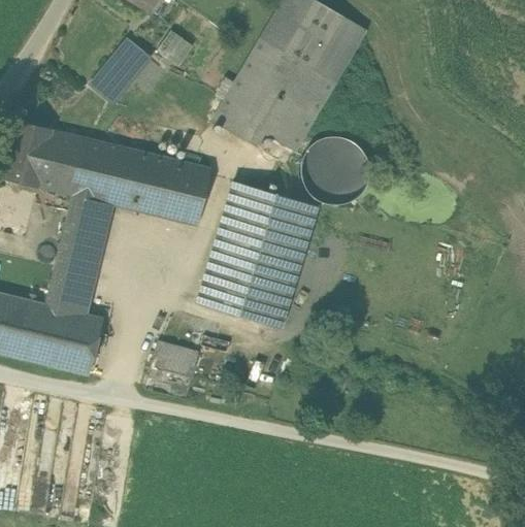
[(134,0),(151,9),(156,0),(174,0),(175,0),(134,0)]
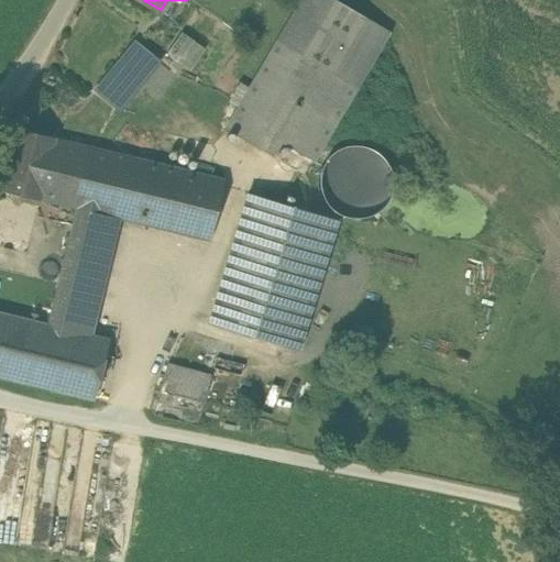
[(338,0),(305,0),(230,129),(276,157),(285,143),(317,161),(393,32),(338,0)]
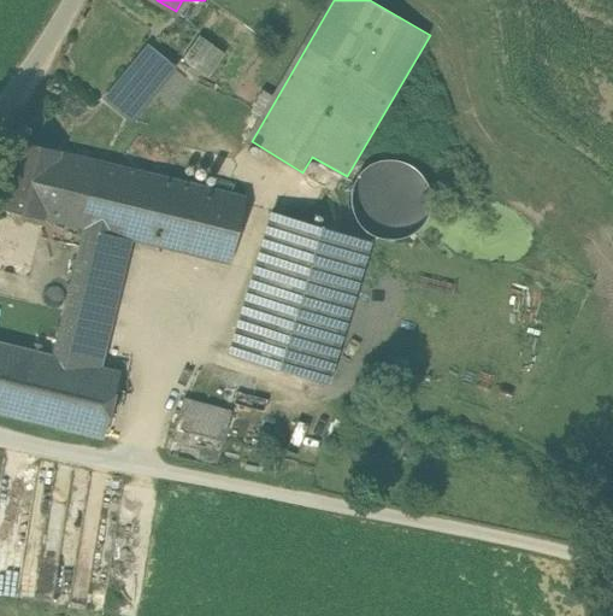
[(186,57),(211,75),(229,51),(205,33),(186,57)]
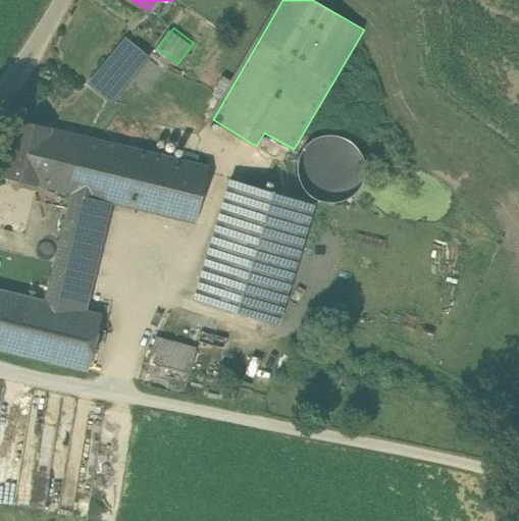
[(130,41),(95,86),(113,101),(140,67),(156,81),(165,69),(130,41)]
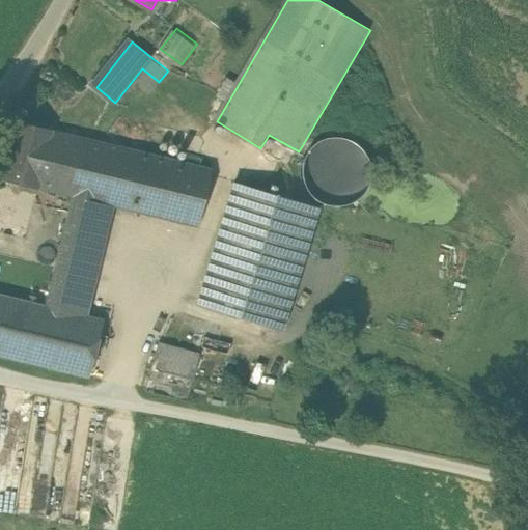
[(219,113),(222,106),(219,99),(212,95),(204,99),(201,106),(204,114),(212,117),(219,113)]
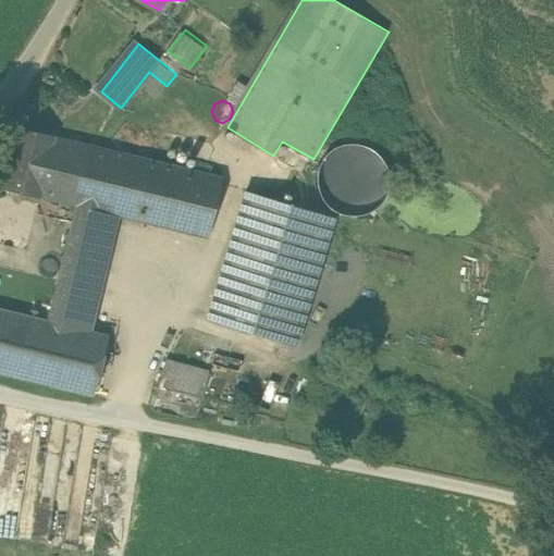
[(95,146),(58,137),(58,136),(17,126),(2,188),(42,198),(44,197),(79,206),(95,146)]
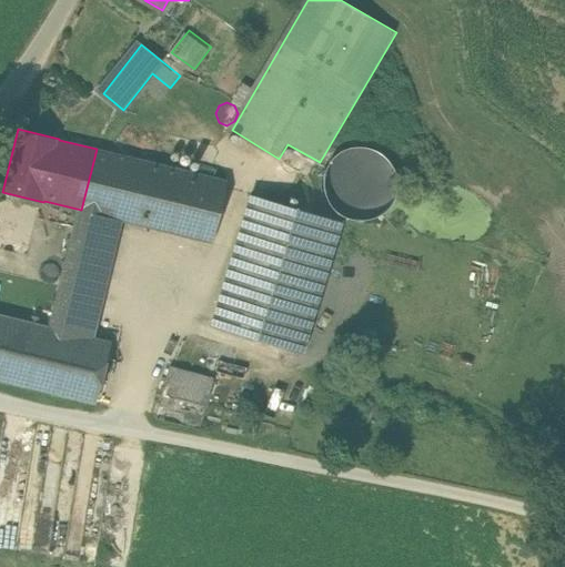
[(399,196),(401,182),(397,168),(390,155),(377,148),(363,145),(349,148),(336,157),(328,169),(325,183),(329,198),(336,210),(349,218),(363,220),(377,218),(390,209),(399,196)]
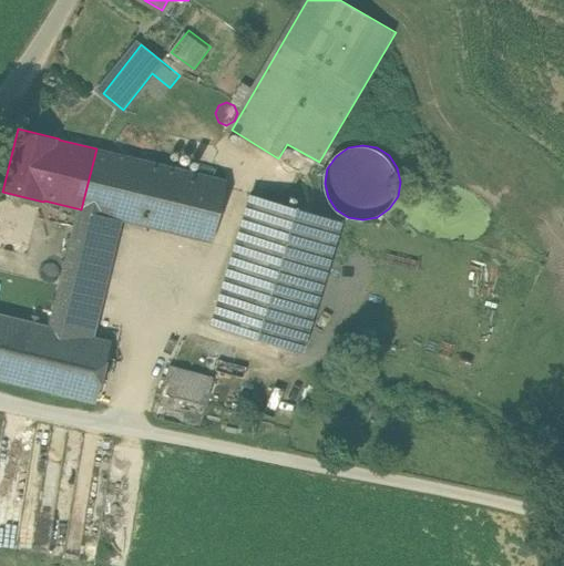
[(228,182),(96,148),(81,209),(124,220),(214,243),(228,182)]
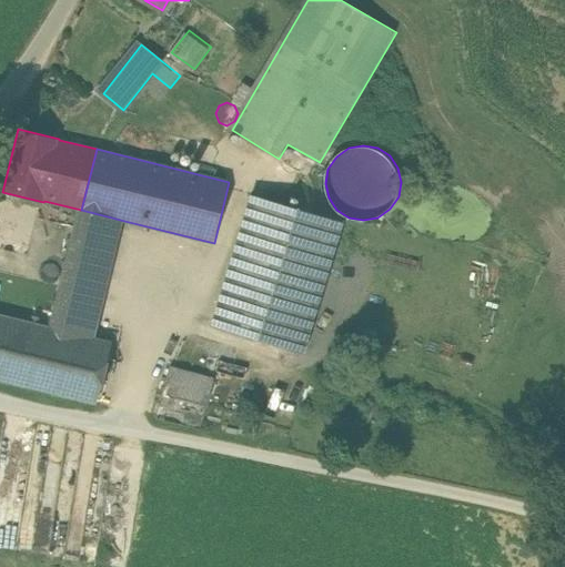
[(314,215),(253,196),(228,282),(289,301),(314,215)]
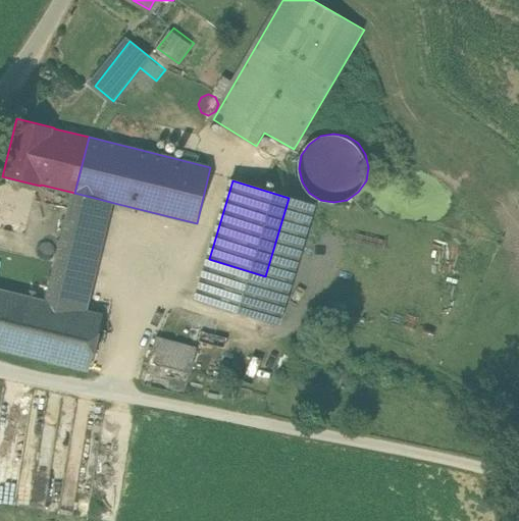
[(114,203),(74,193),(57,264),(48,302),(88,311),(114,203)]
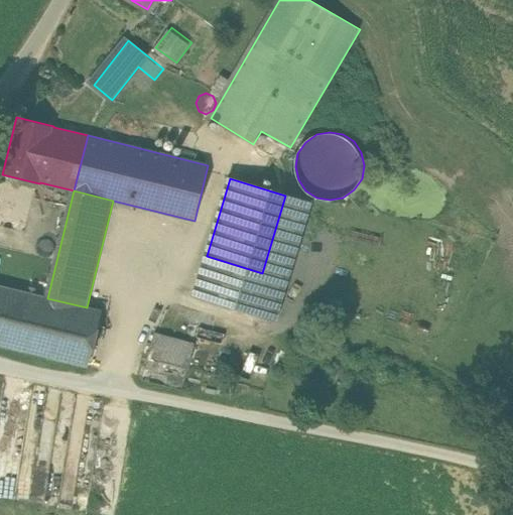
[(262,273),(250,310),(276,318),(311,204),(285,196),(262,273)]
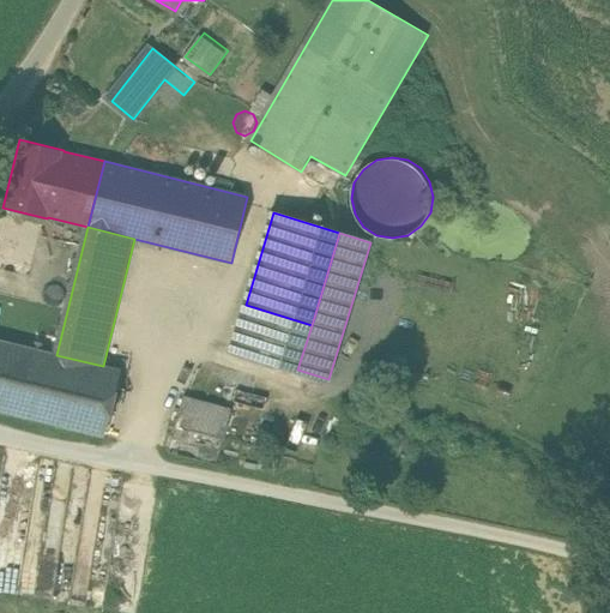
[(312,325),(246,305),(233,350),(297,370),(312,325)]
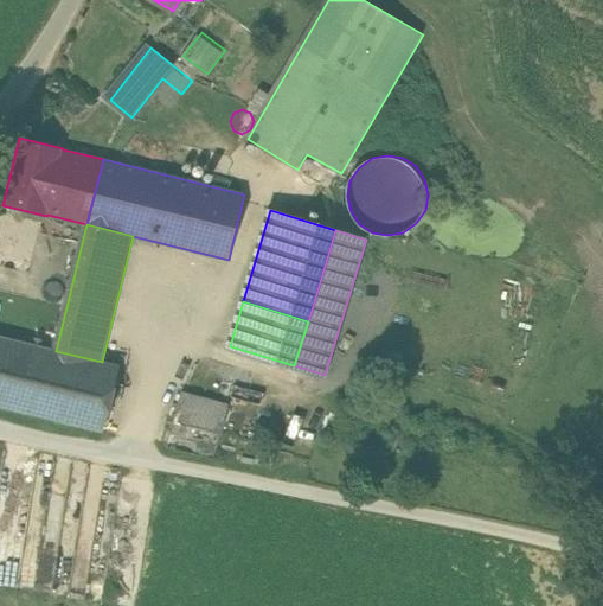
[(121,367),(102,362),(56,351),(20,342),(0,337),(0,406),(104,432),(107,426),(121,367)]
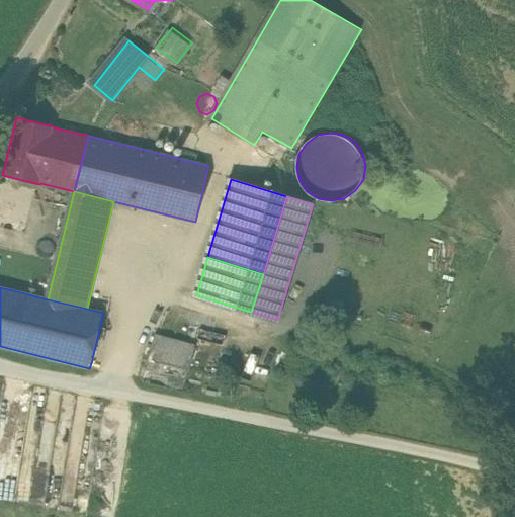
[(198,345),(158,335),(151,360),(191,371),(198,345)]
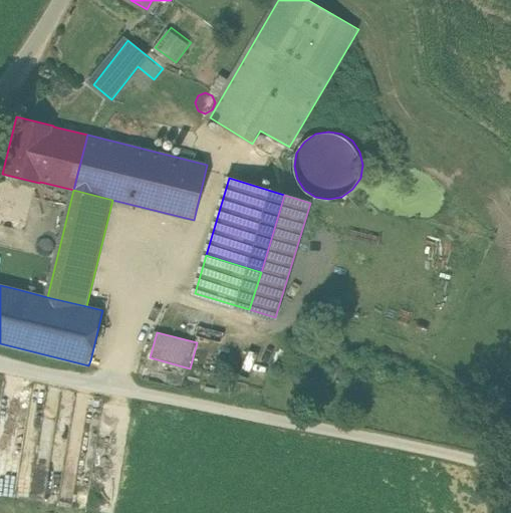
[(89,496),(89,466),(21,466),(21,467),(0,467),(0,498),(85,499),(85,496),(89,496)]
